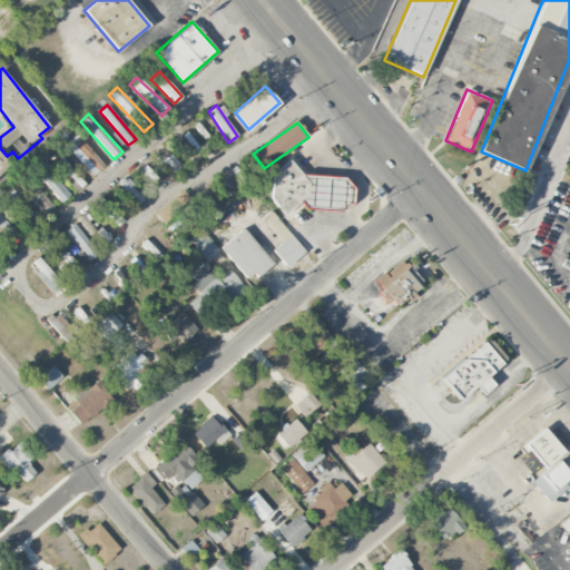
[(198,146),(187,131),(178,138),(188,153),(198,146)]
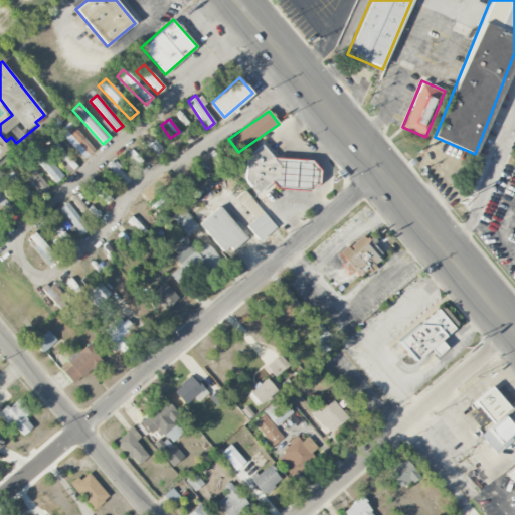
[(64,129),(75,141),(71,146),(82,157),(93,148),(70,124),(64,129)]
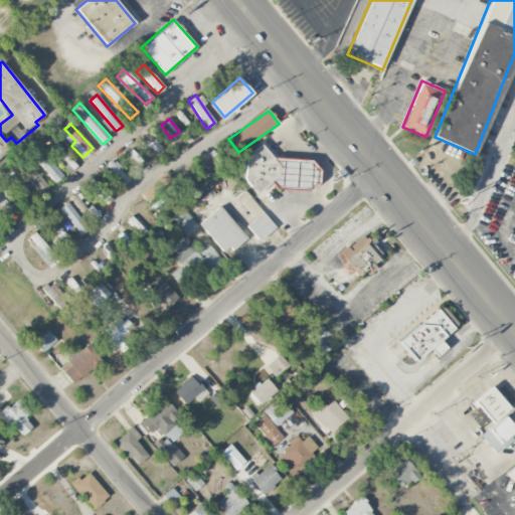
[(0,154),(2,156),(10,147),(0,137),(0,154)]
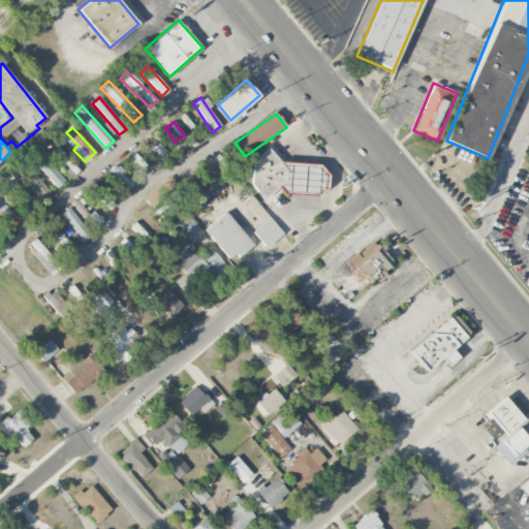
[(168,155),(159,144),(151,150),(160,161),(168,155)]
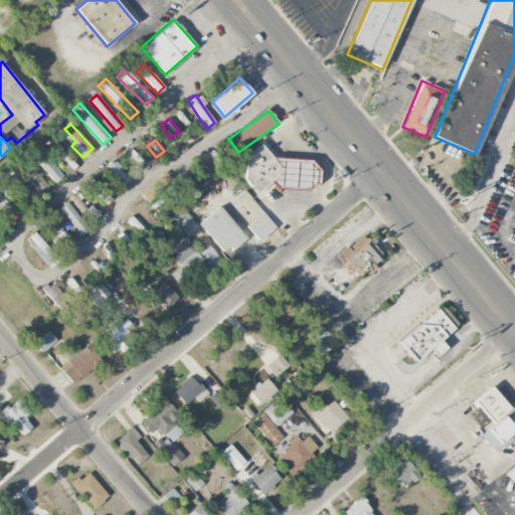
[(61,177),(34,141),(26,147),(54,183),(61,177)]
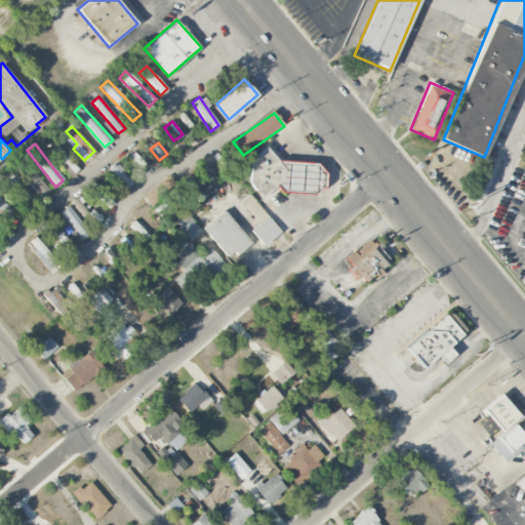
[(78,170),(59,145),(52,150),(71,175),(78,170)]
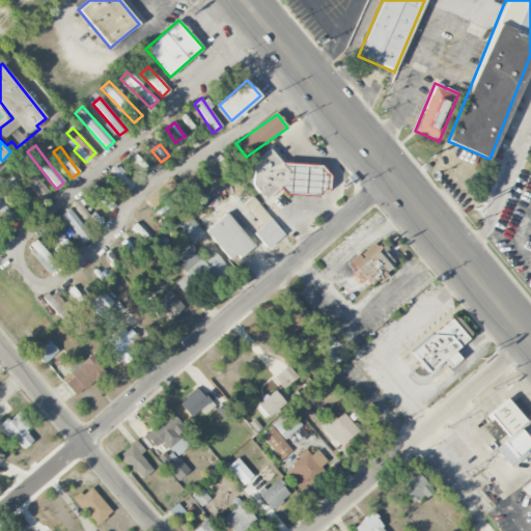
[(317,196),(327,188),(328,174),(320,165),(280,162),(271,149),(242,172),(264,200),(280,188),(285,194),(317,196)]
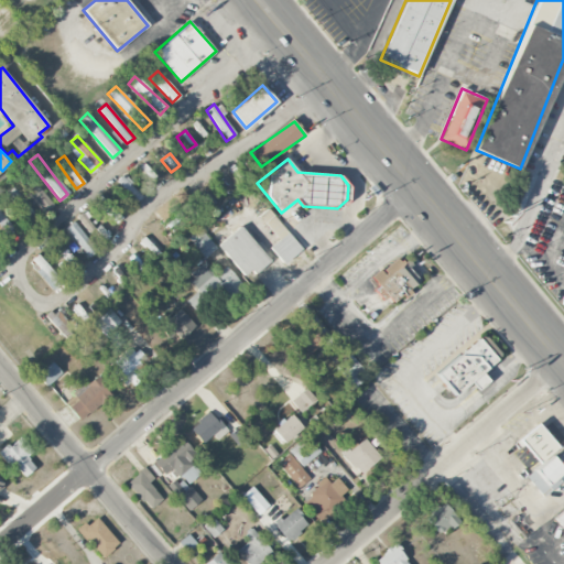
[(54,204),(24,172),(17,180),(46,212),(54,204)]
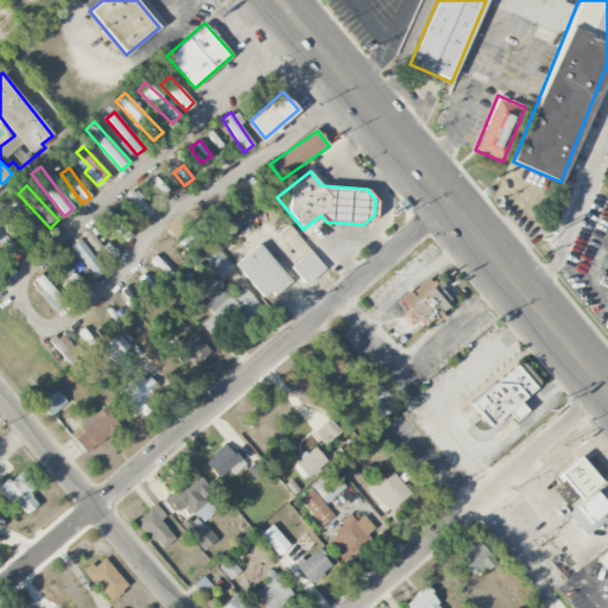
[(153,211),(133,190),(126,196),(146,217),(153,211)]
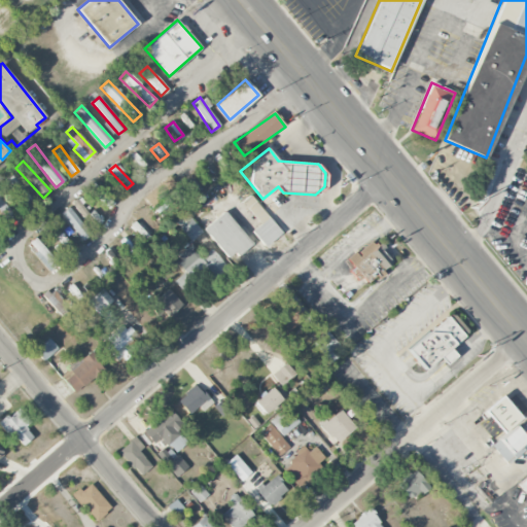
[(152,208),(177,185),(168,176),(143,199),(152,208)]
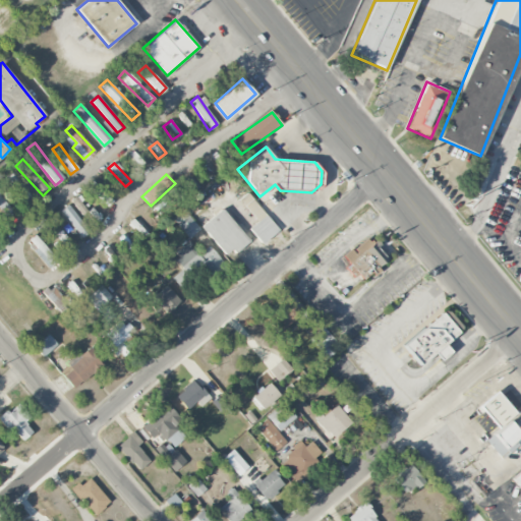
[(113,201),(93,182),(88,187),(108,207),(113,201)]
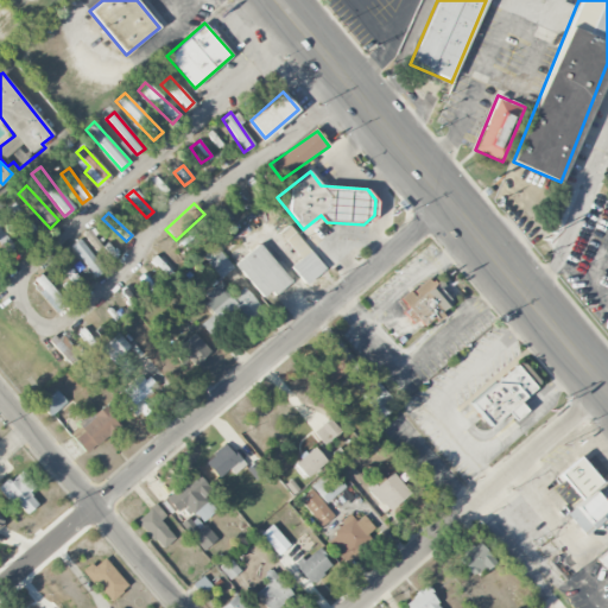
[(13,223),(27,242),(39,233),(24,215),(13,223)]
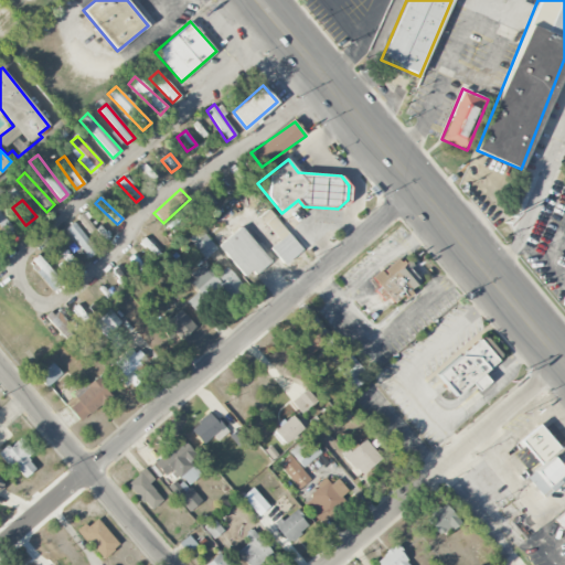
[(270,247),(283,265),(301,252),(269,209),(259,216),(278,242),(270,247)]
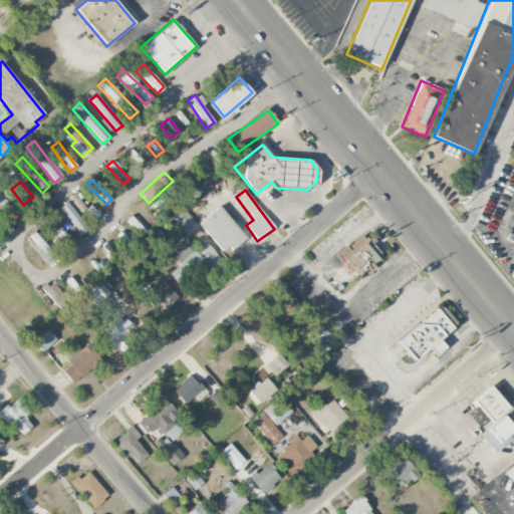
[(0,207),(5,214),(12,208),(0,193),(0,207)]
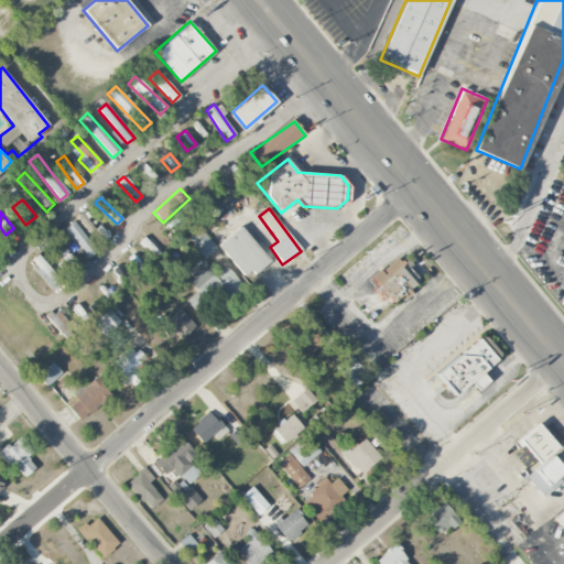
[(75,217),(87,232),(94,228),(82,212),(75,217)]
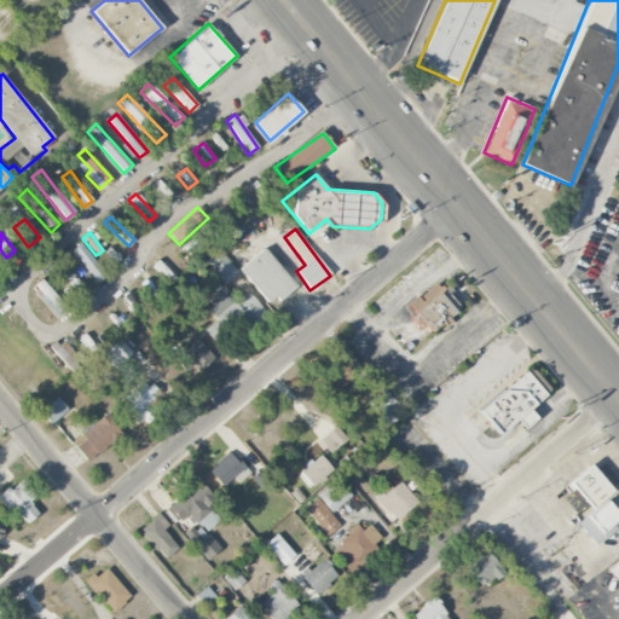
[(106,275),(80,243),(71,252),(97,283),(106,275)]
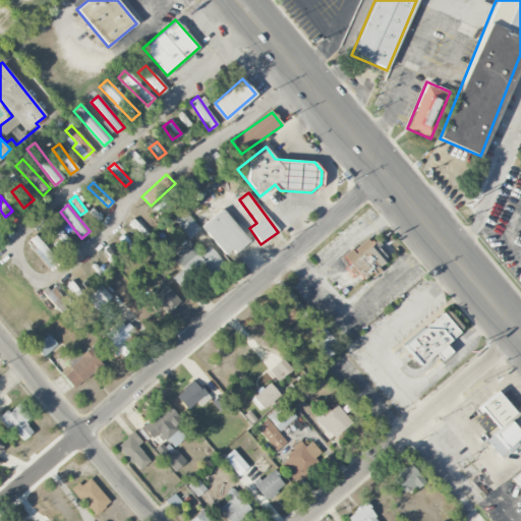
[(201,227),(227,257),(248,240),(222,209),(201,227)]
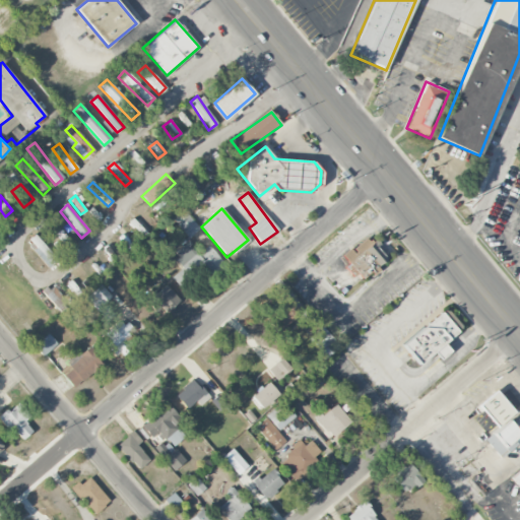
[(95,224),(102,217),(91,209),(85,216),(95,224)]
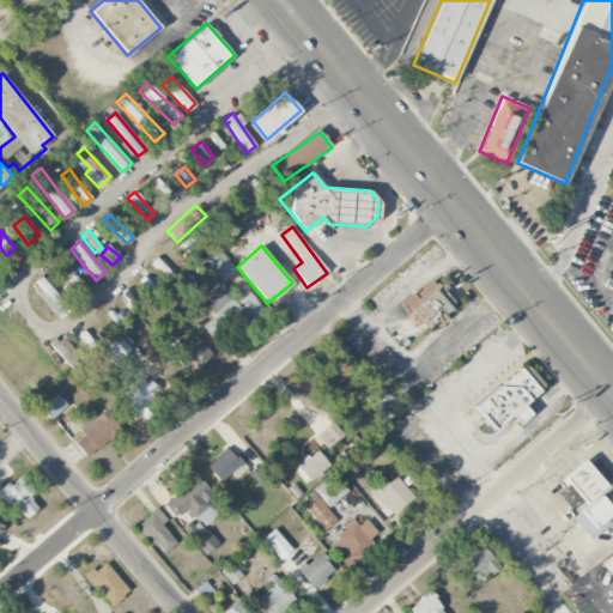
[(202,256),(222,281),(235,272),(217,247),(202,256)]
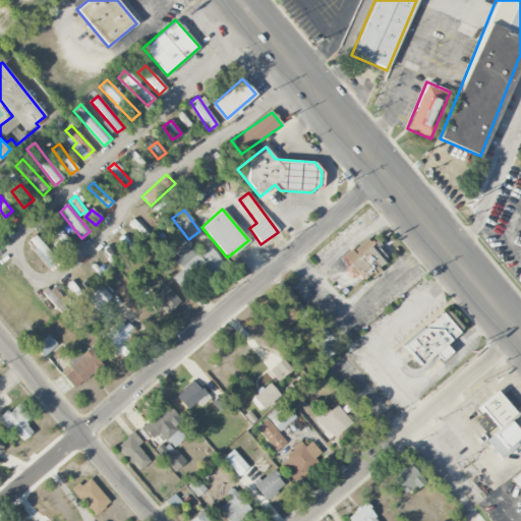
[(128,225),(143,238),(149,233),(132,220),(128,225)]
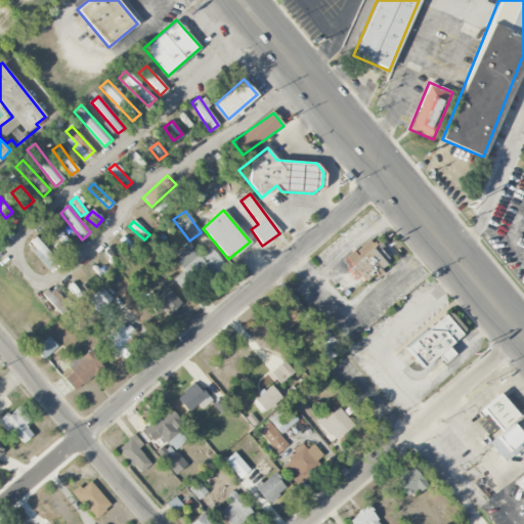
[(48,234),(62,255),(73,249),(58,227),(48,234)]
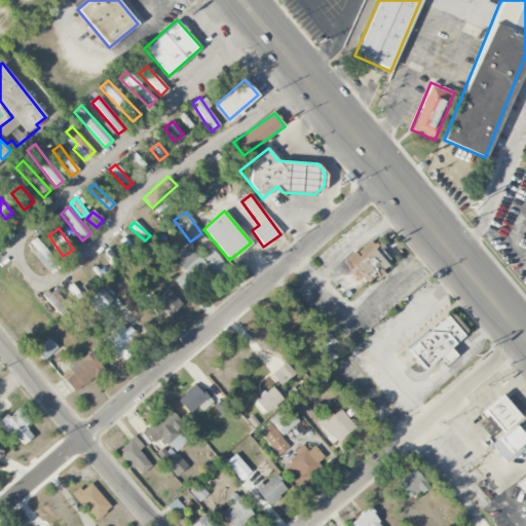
[(58,264),(36,236),(27,243),(49,270),(58,264)]
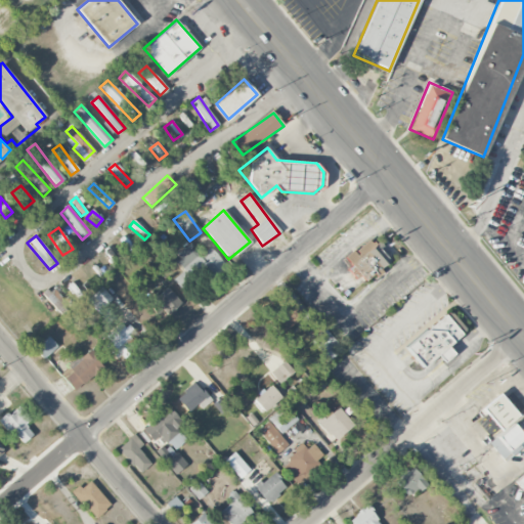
[(344,260),(362,280),(389,257),(369,235),(344,260)]
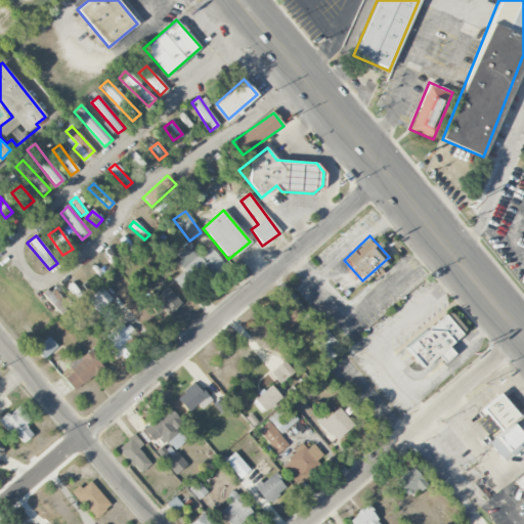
[(211,247),(200,255),(191,243),(174,255),(185,270),(173,279),(179,288),(190,279),(189,278),(203,269),(210,278),(225,267),(211,247)]
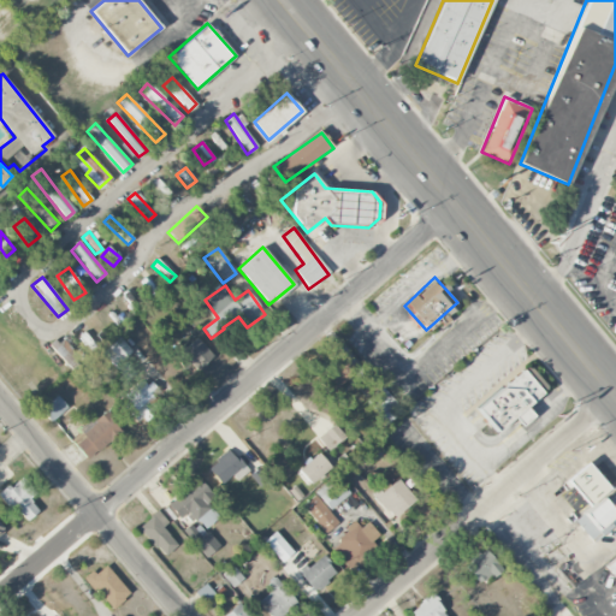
[(120,294),(131,314),(138,311),(128,290),(120,294)]
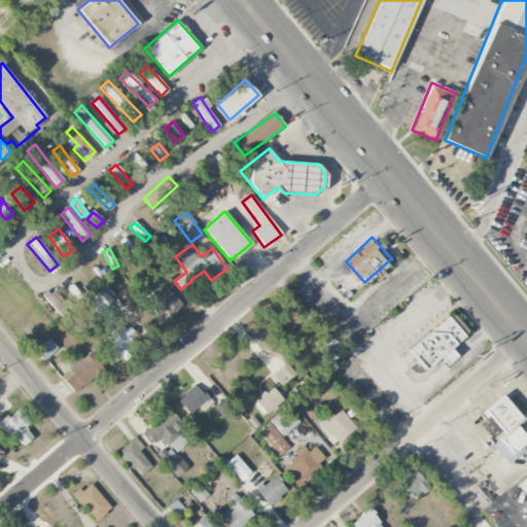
[(78,300),(82,293),(71,285),(67,290),(78,300)]
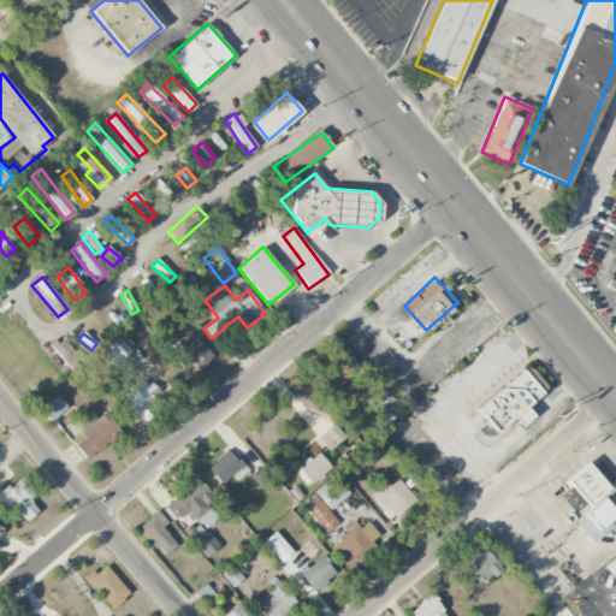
[(131,351),(119,337),(102,353),(114,367),(131,351)]
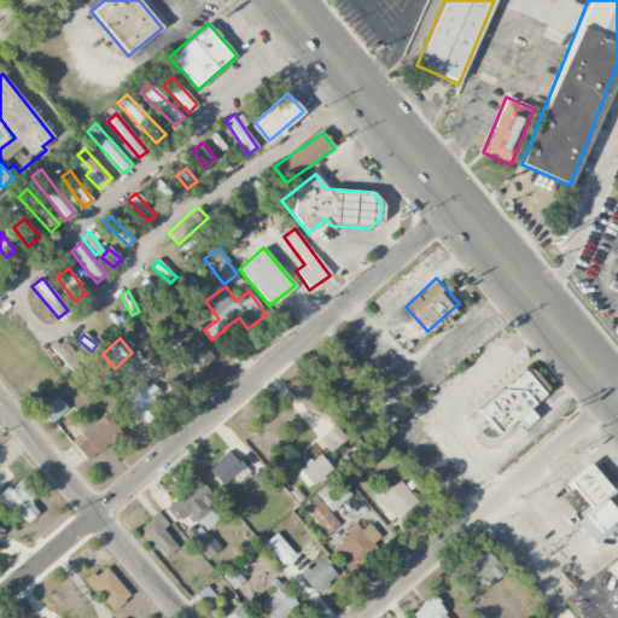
[(196,374),(214,357),(197,338),(179,355),(196,374)]
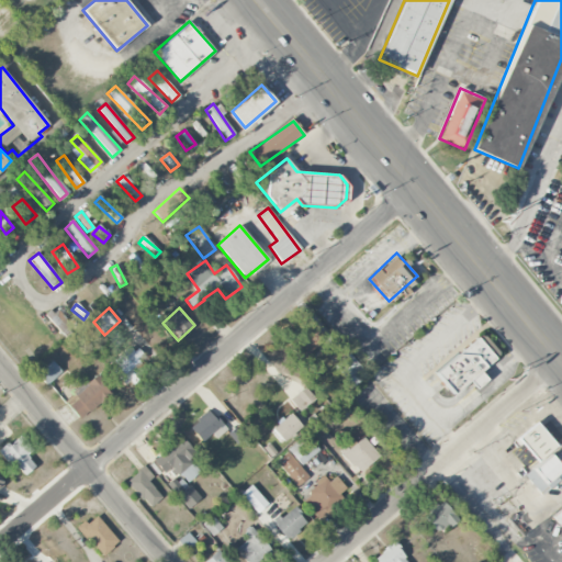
[(301,363),(327,341),(311,323),(284,345),(301,363)]
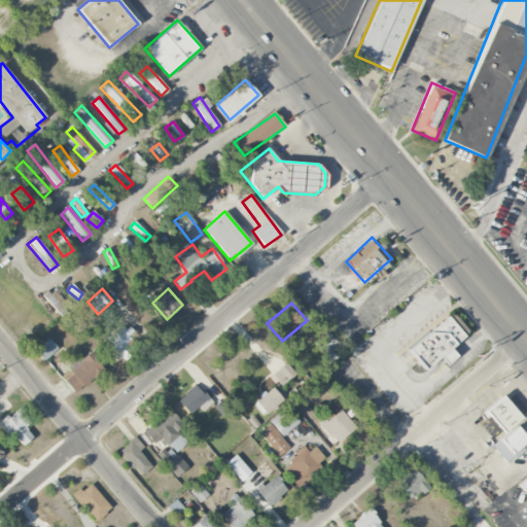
[(407,347),(424,370),(441,356),(446,363),(457,355),(450,347),(468,332),(452,312),(407,347)]
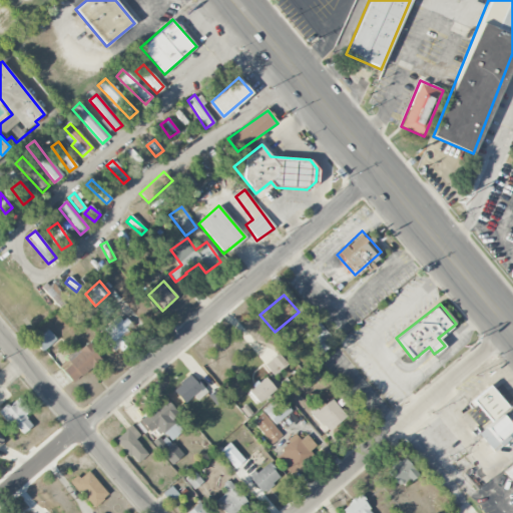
[(100,337),(116,354),(138,334),(121,316),(100,337)]
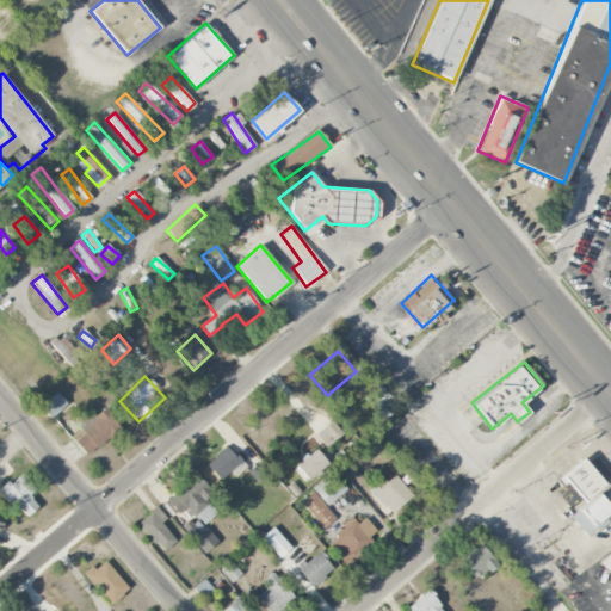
[(363,397),(382,421),(399,408),(380,384),(363,397)]
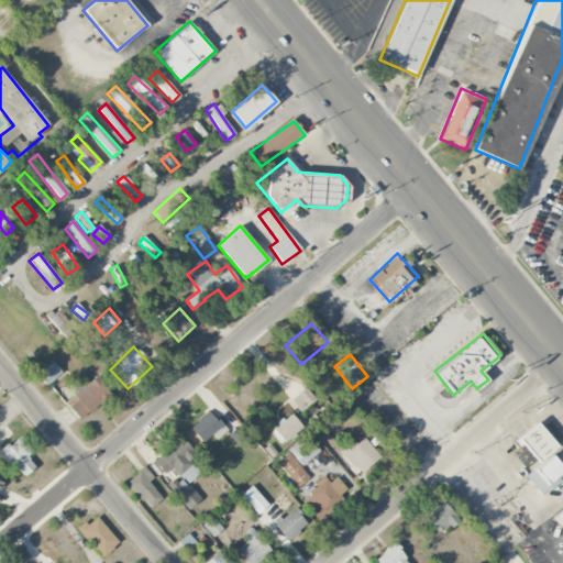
[(46,386),(62,373),(53,362),(37,374),(46,386)]
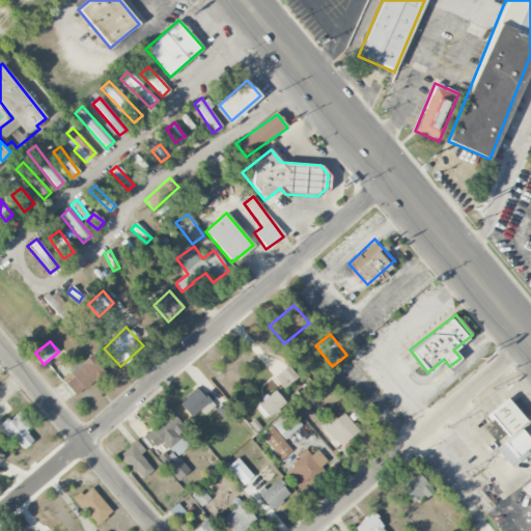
[(60,379),(76,396),(105,371),(90,354),(60,379)]
